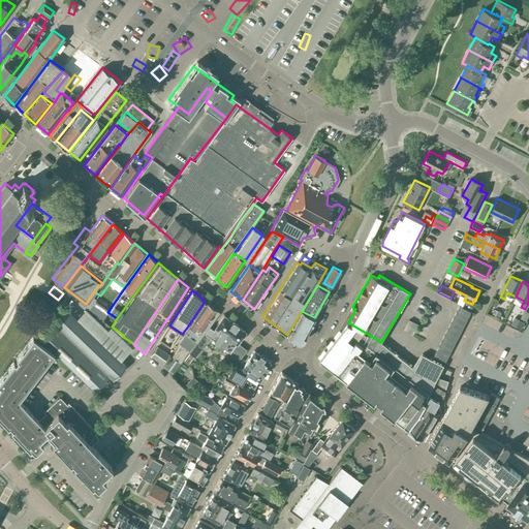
[(86,304),(85,306),(103,319),(107,312),(111,308),(97,299),(96,300),(91,296),(86,304)]
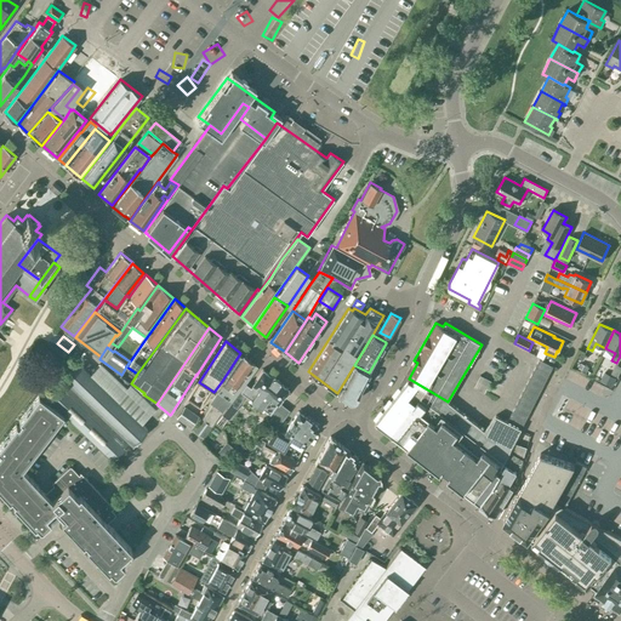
[(222,381),(215,391),(217,392),(209,402),(212,404),(221,411),(222,411),(227,405),(228,405),(252,374),(255,370),(251,368),(255,363),(241,354),(239,358),(222,381)]
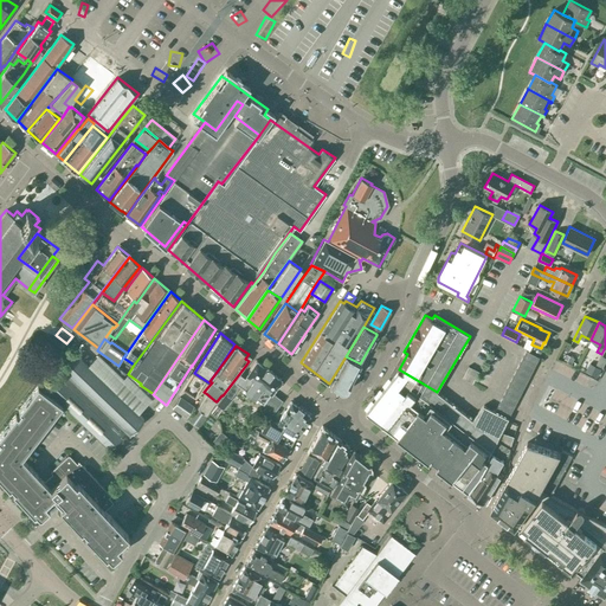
[(75,381),(72,382),(88,397),(89,395),(129,433),(143,418),(137,413),(88,365),(72,350),(65,358),(69,361),(62,369),(75,381)]
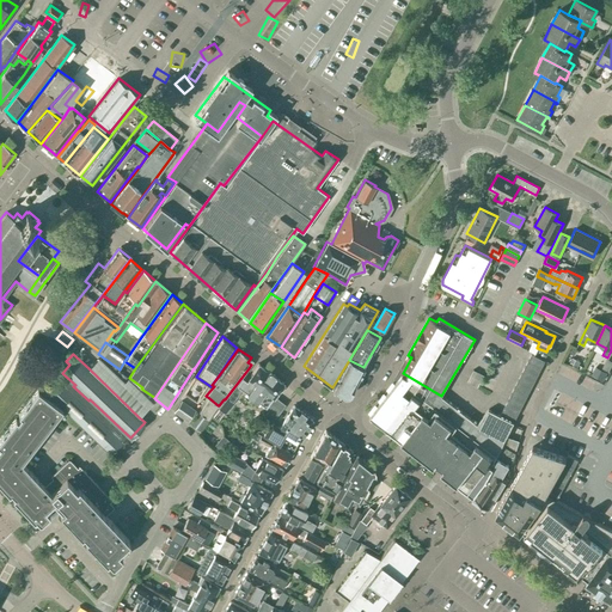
[(441,396),(403,373),(369,415),(434,465),(436,461),(444,467),(441,471),(473,496),(485,479),(490,473),(496,463),(494,461),(507,436),(545,361),(531,354),(500,415),(489,409),(477,423),(441,396)]
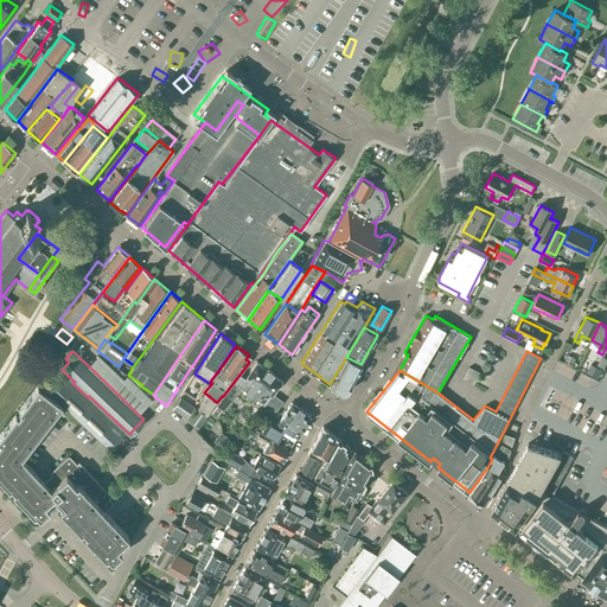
[(88,365),(138,414),(152,398),(128,375),(125,378),(98,353),(88,365)]
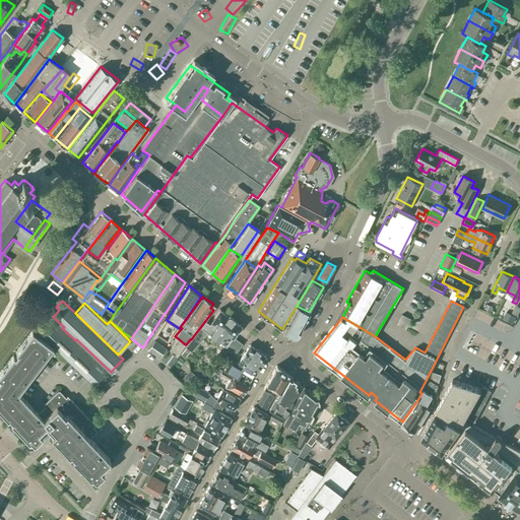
[(282,329),(293,336),(298,335),(310,313),(309,312),(297,306),(282,329)]
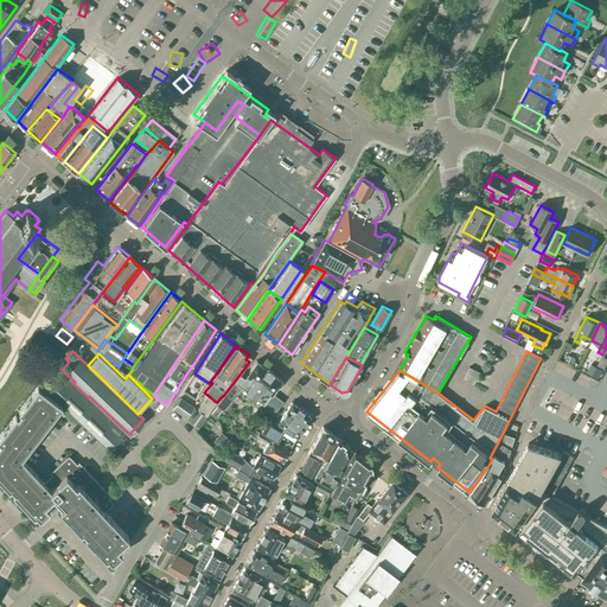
[(272,393),(273,391),(281,381),(281,379),(280,378),(272,372),(272,371),(267,368),(266,368),(257,362),(257,360),(256,360),(256,362),(246,375),(247,375),(244,377),(241,374),(235,382),(263,403),(259,410),(269,419),(283,401),(272,393)]
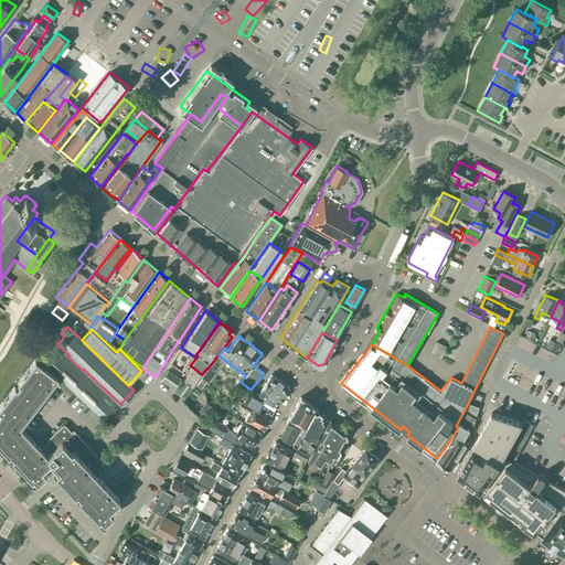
[(436,341),(433,349),(443,353),(446,345),(436,341)]
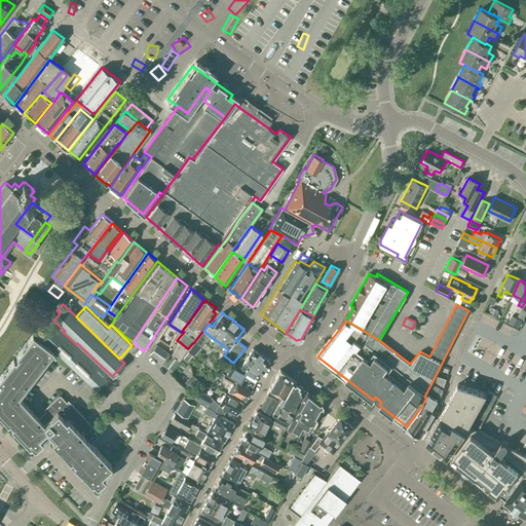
[(52,322),(39,336),(96,389),(106,379),(105,378),(107,376),(52,322)]
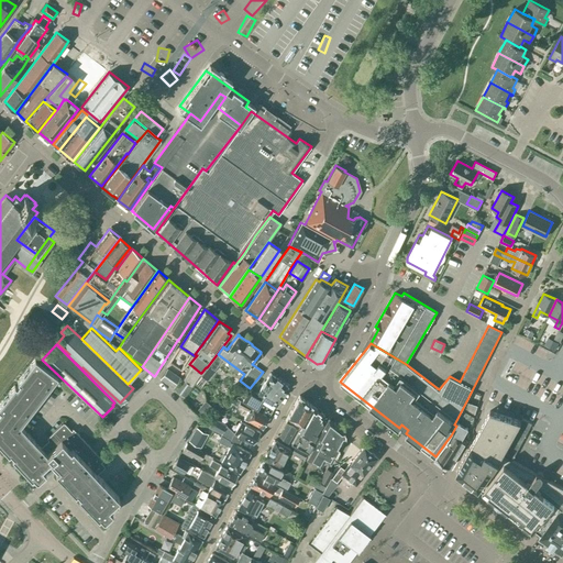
[(57,376),(34,359),(0,403),(0,445),(31,479),(33,477),(35,479),(36,481),(37,481),(39,479),(53,466),(56,470),(55,472),(98,517),(99,516),(101,518),(102,518),(103,518),(105,518),(112,511),(108,507),(119,497),(97,474),(105,466),(105,465),(100,461),(102,460),(102,461),(103,460),(73,428),(73,429),(72,430),(64,422),(63,422),(47,437),(47,438),(47,439),(48,440),(41,446),(20,424),(57,376)]
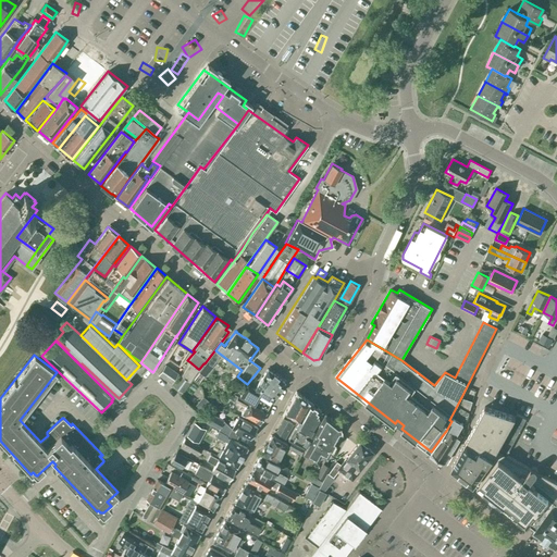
[(198,369),(190,362),(181,374),(181,375),(189,381),(198,369)]
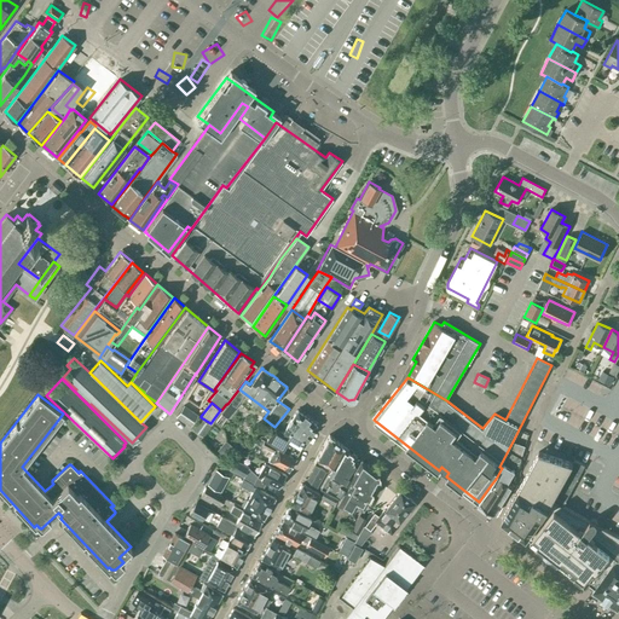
[(190,426),(198,415),(184,405),(175,416),(190,426)]
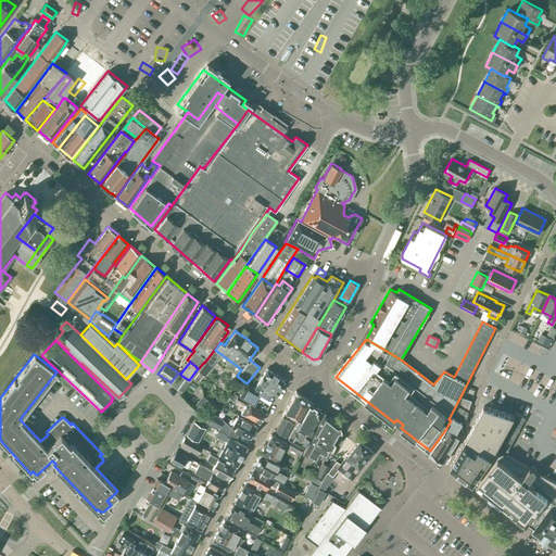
[(247,383),(239,395),(254,404),(261,393),(273,400),(283,381),(267,368),(254,388),(247,383)]
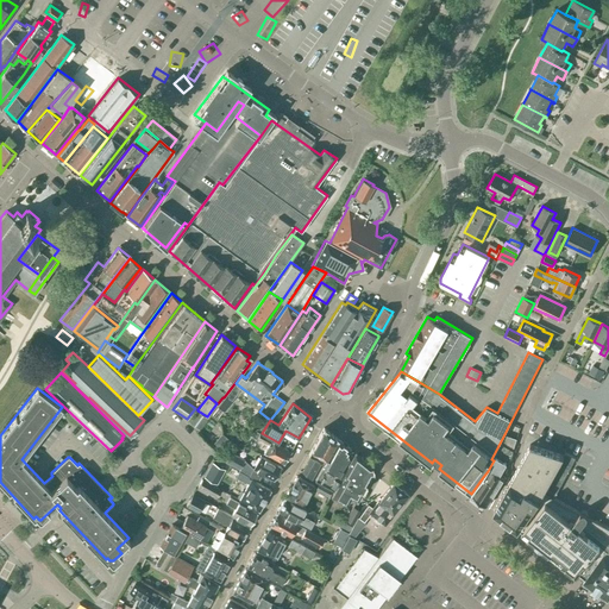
[(207,416),(198,410),(189,421),(198,428),(207,416)]
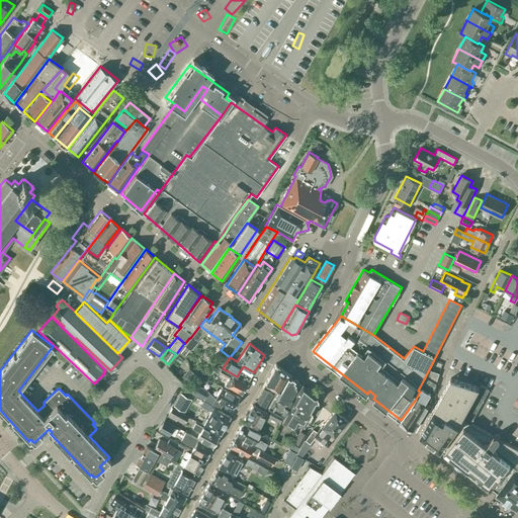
[(180,368),(184,363),(178,358),(174,363),(180,368)]
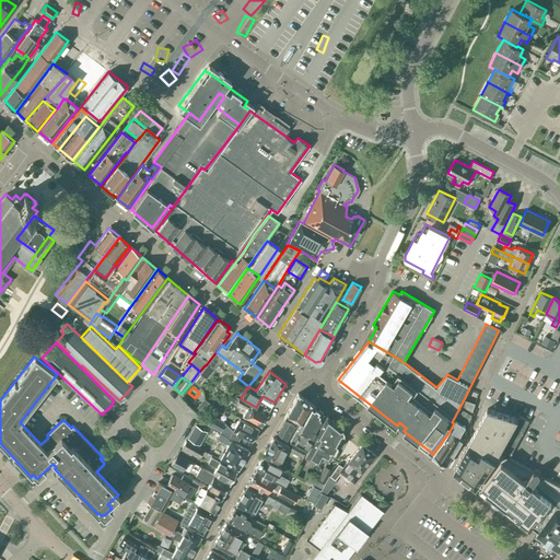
[(283,418),(286,419),(296,426),(310,403),(298,393),(283,418)]
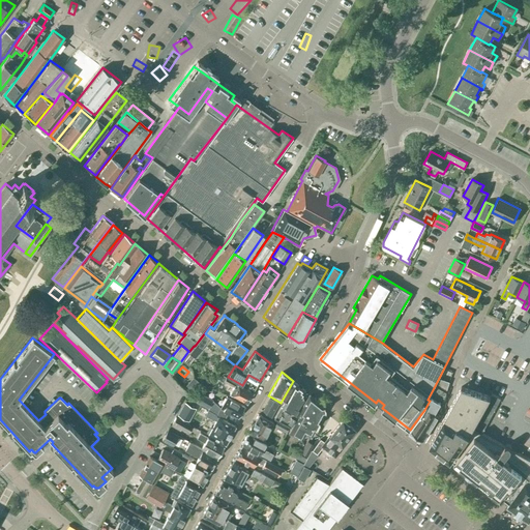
[(224,392),(229,395),(230,393),(234,386),(236,383),(227,377),(224,381),(228,384),(224,392)]
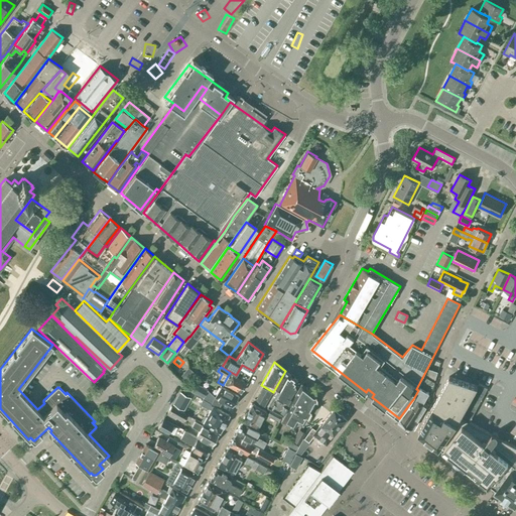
[(413,399),(409,404),(410,404),(400,419),(412,428),(427,402),(437,372),(427,368),(416,389),(418,390),(413,399)]
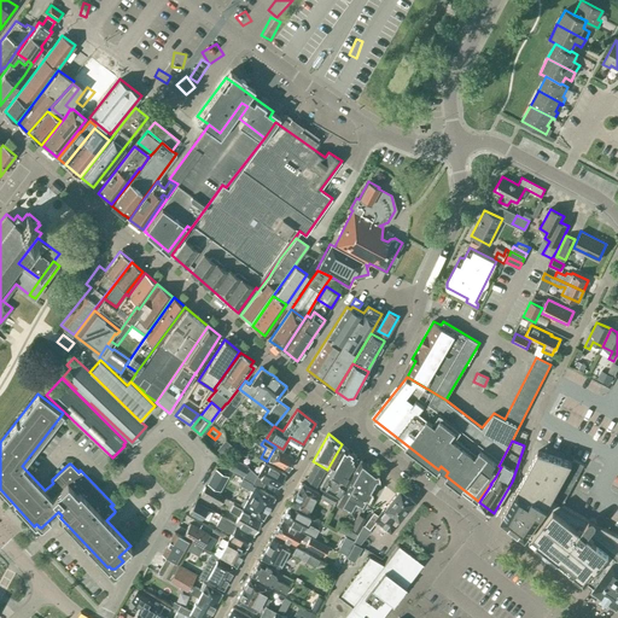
[(334,494),(354,460),(356,455),(342,444),(319,485),(334,494)]
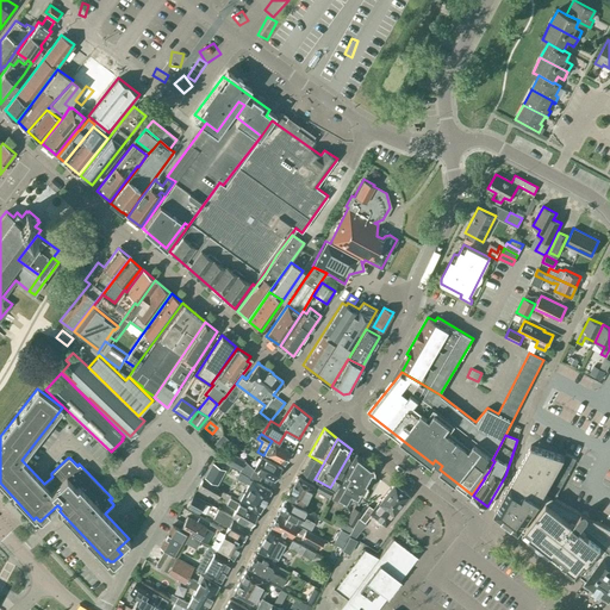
[(269,444),(265,453),(284,464),(291,452),(274,442),(272,446),(269,444)]
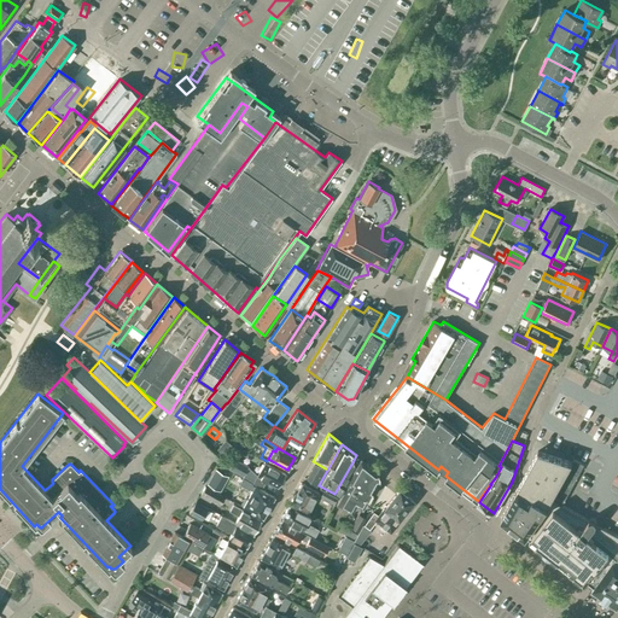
[(572,462),(537,452),(501,518),(500,518),(525,537),(572,462)]
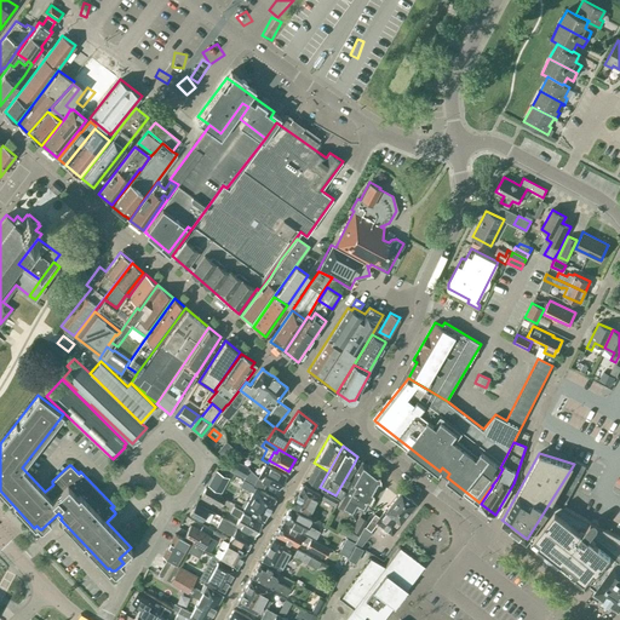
[(363,509),(380,480),(379,474),(361,460),(350,480),(352,482),(350,488),(346,486),(340,497),(342,497),(337,506),(352,515),(357,506),(363,509)]
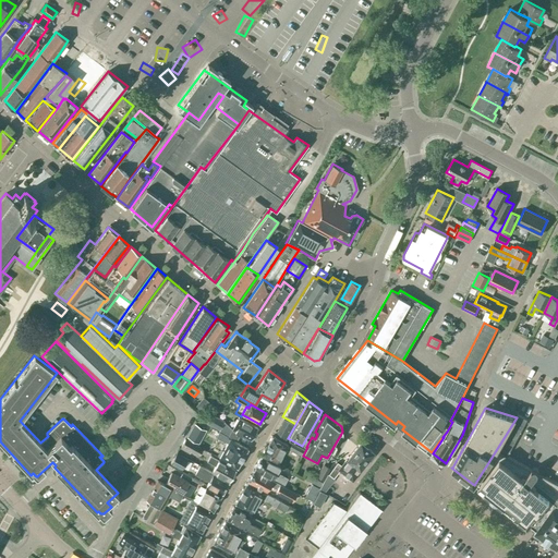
[(557,499),(557,483),(538,472),(538,471),(537,469),(535,468),(534,468),(532,469),(507,456),(528,420),(518,414),(517,417),(474,485),(483,492),(482,492),(502,508),(504,508),(514,516),(513,517),(528,528),(529,525),(536,531),(557,499)]
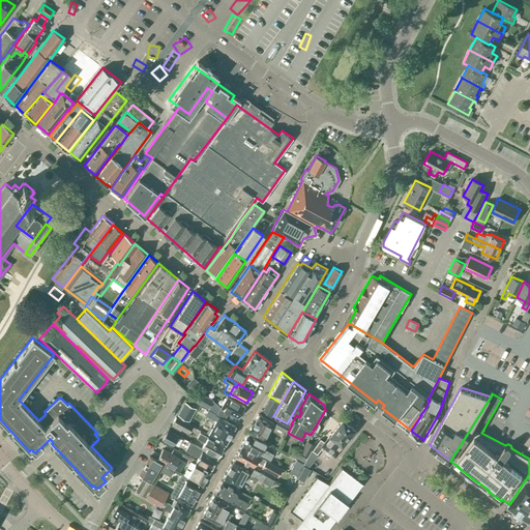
[(211,402),(199,395),(196,401),(208,408),(211,402)]
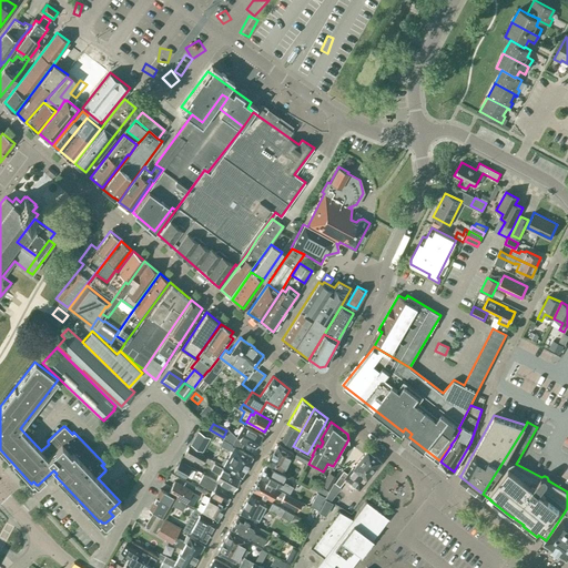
[(262,435),(259,433),(243,424),(236,436),(232,444),(241,448),(244,440),(255,447),(262,435)]
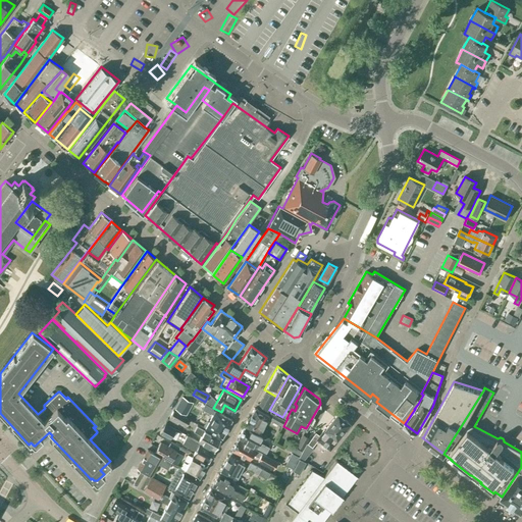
[(276,397),(266,390),(259,404),(269,409),(276,397)]
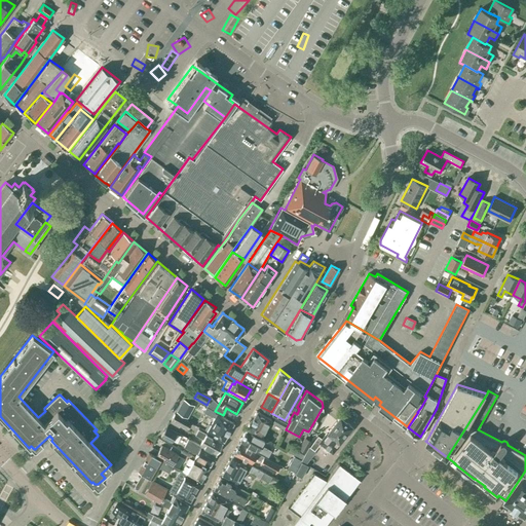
[(194,404),(184,398),(176,411),(187,417),(194,404)]
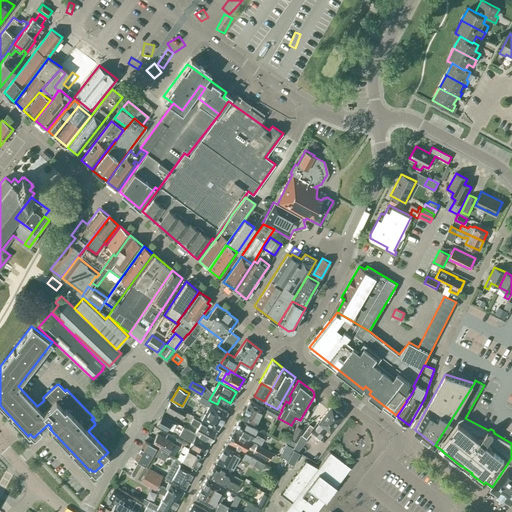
[(227,411),(218,407),(209,401),(209,400),(201,395),(198,401),(206,405),(207,405),(209,406),(201,420),(217,429),(227,411)]
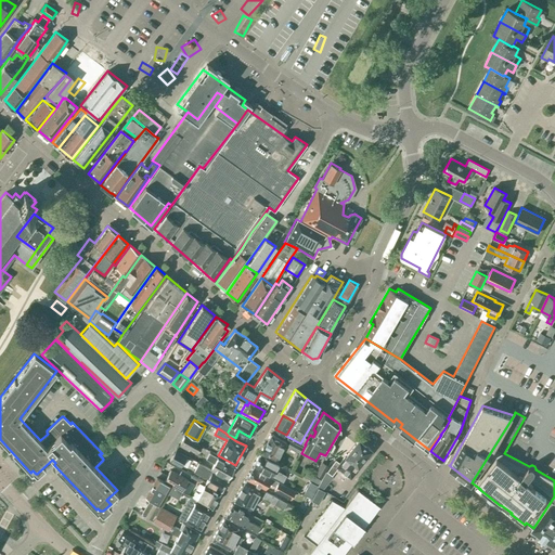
[(286,442),(280,439),(270,434),(260,452),(275,461),(286,442)]
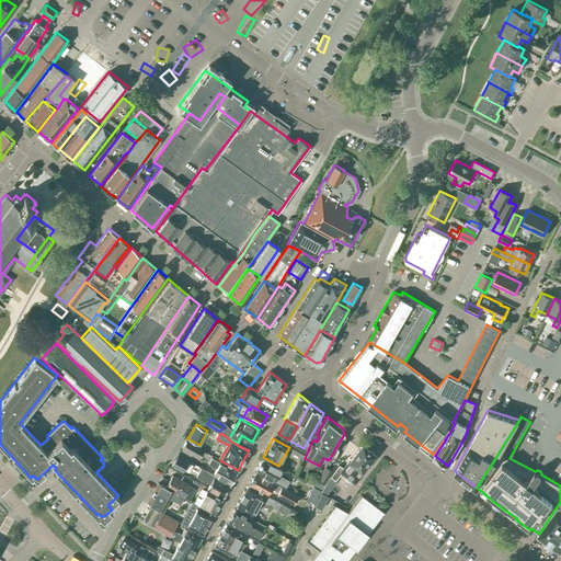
[(186,441),(181,449),(192,455),(193,453),(201,457),(204,450),(186,441)]
